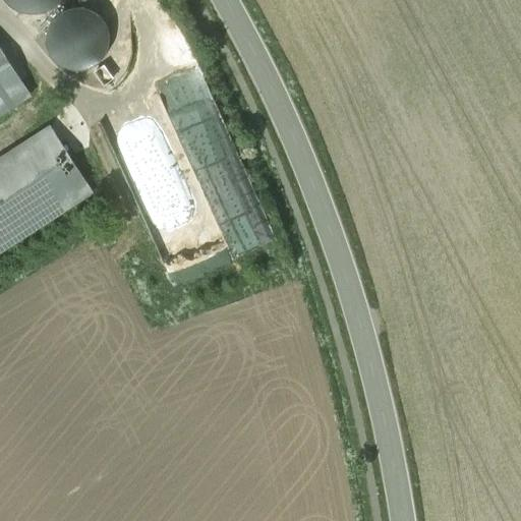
[(41,12),(53,7),(61,0),(4,0),(5,0),(15,8),(27,12),(41,12)]
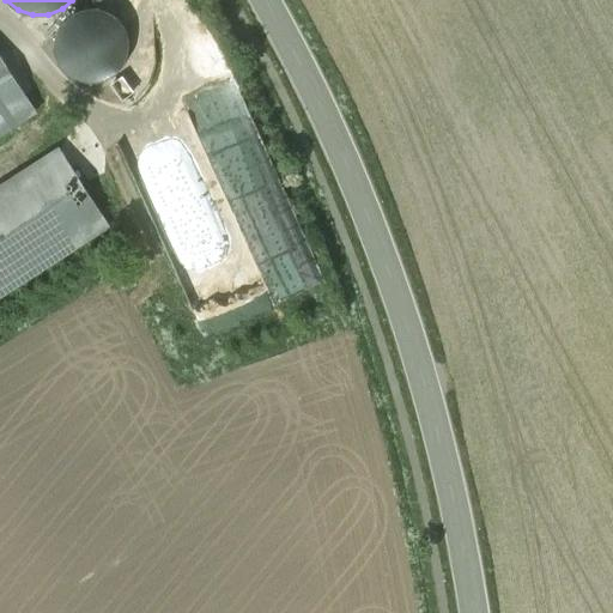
[(116,74),(126,64),(129,53),(131,41),(128,30),(121,20),(113,12),(102,8),(89,7),(77,11),(66,18),(59,29),(55,43),(58,56),(65,70),(76,78),(90,82),(103,80),(116,74)]
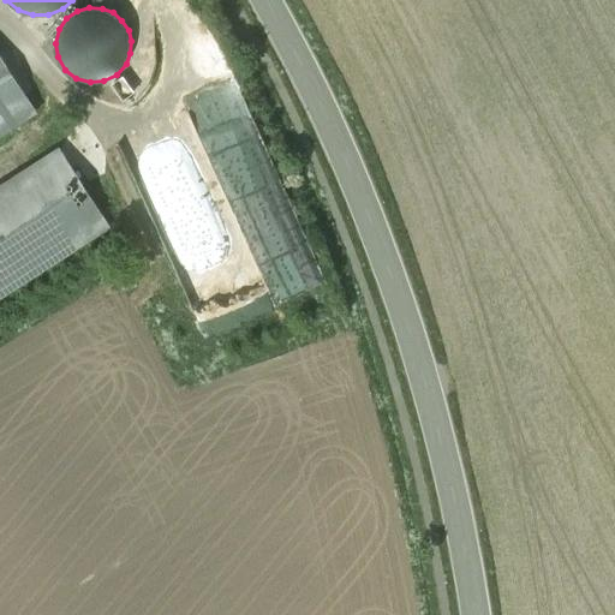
[(0,57),(0,136),(36,114),(0,57)]
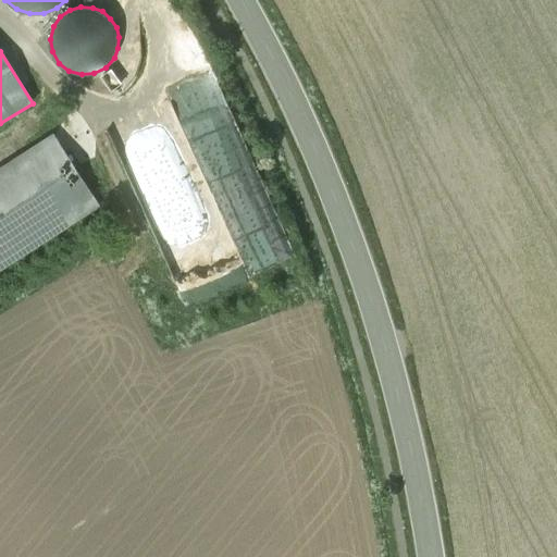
[(54,135),(0,170),(0,269),(99,206),(54,135)]
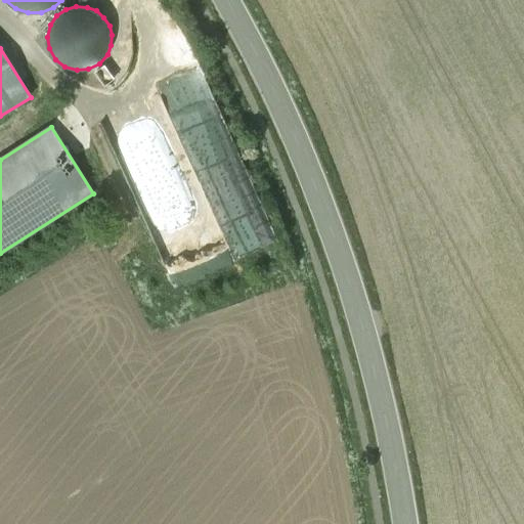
[(253,229),(232,234),(237,255),(258,250),(253,229)]
